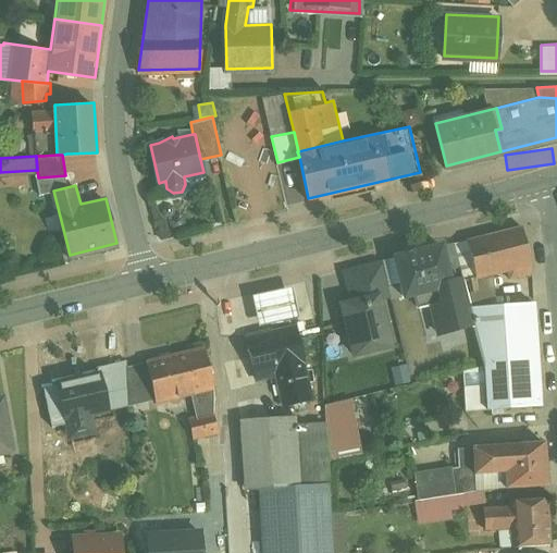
[(522,224),(466,238),(475,277),(508,269),(510,278),(531,272),(530,263),(531,263),(522,224)]
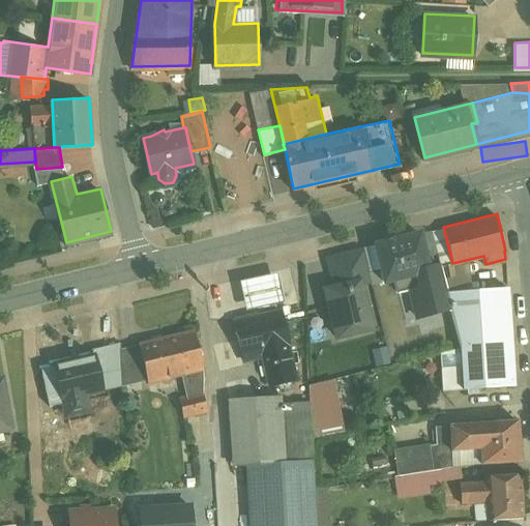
[(419,232),(377,242),(386,280),(395,276),(429,267),(419,232)]
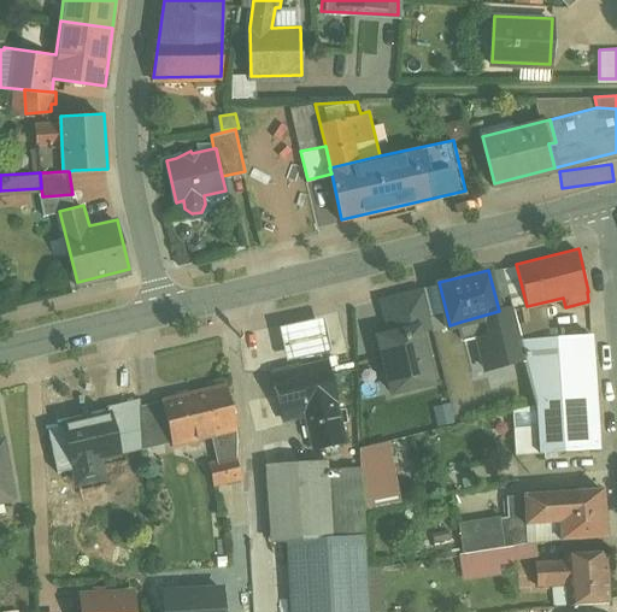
[(423,287),(372,299),(382,337),(381,337),(393,388),(432,380),(419,329),(433,327),(423,287)]
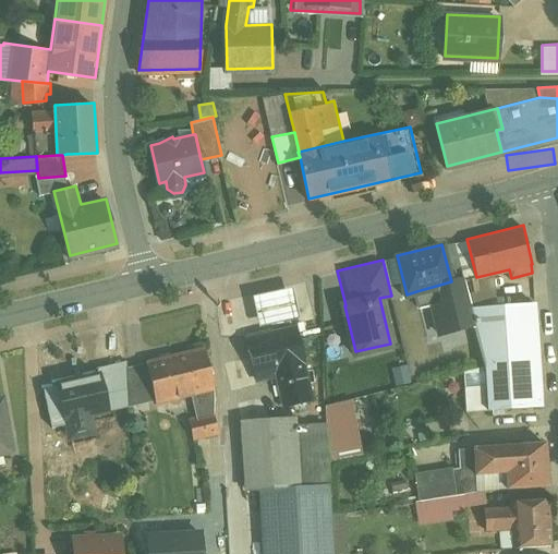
[(464,278),(451,281),(416,291),(420,306),(434,303),(440,330),(475,322),(471,305),(464,278)]
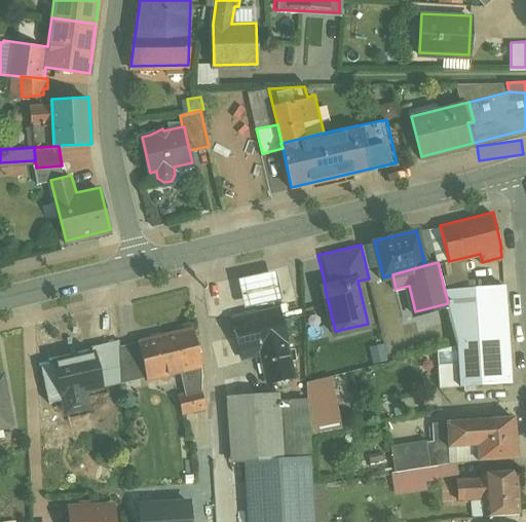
[(275,268),(237,276),(243,306),(283,298),(275,268)]
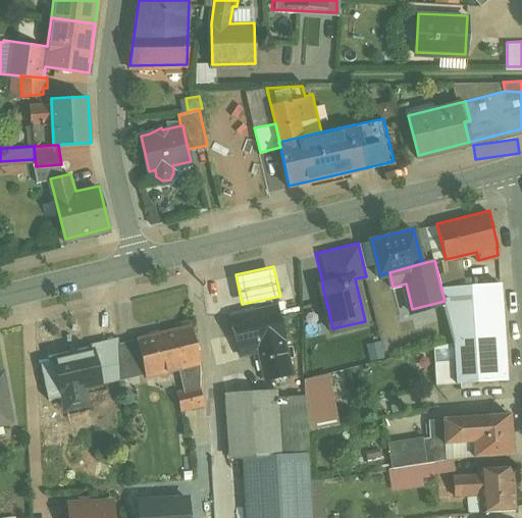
[(501,281),(440,286),(445,301),(455,341),(461,340),(505,337),(501,281)]
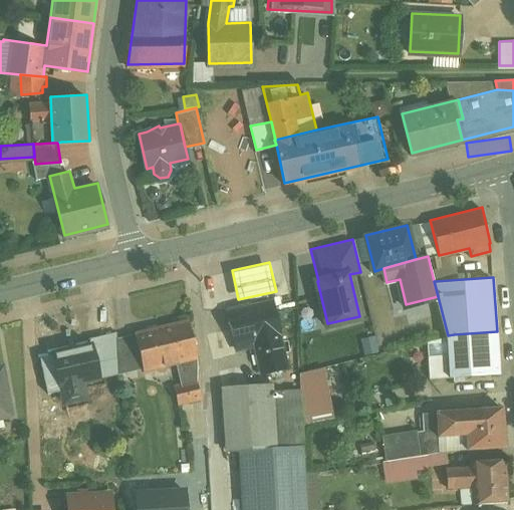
[(273,294),(224,307),(235,351),(253,346),(259,373),(288,366),(280,333),(283,332),(273,294)]
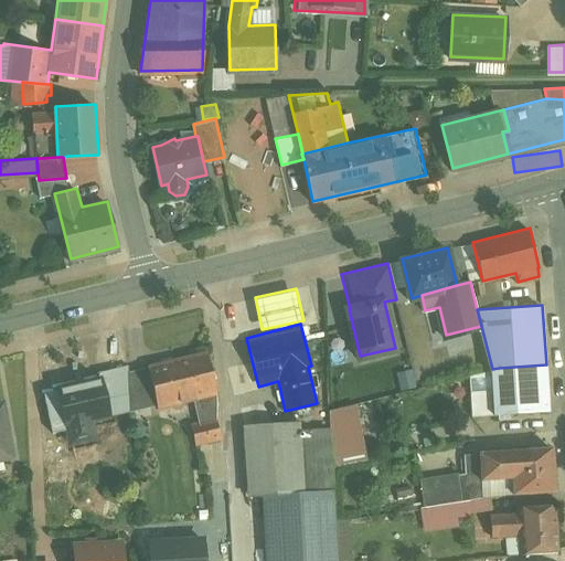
[(206,351),(148,366),(148,368),(157,403),(158,405),(216,391),(206,351)]
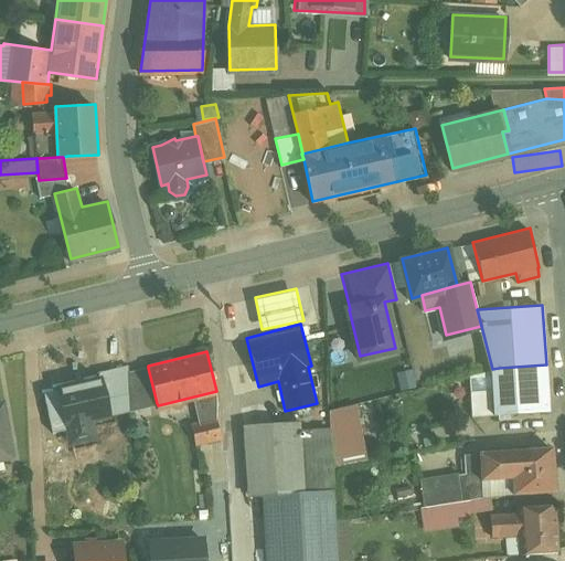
[(546,364),(499,368),(492,369),(492,389),(494,413),(548,410),(546,364)]
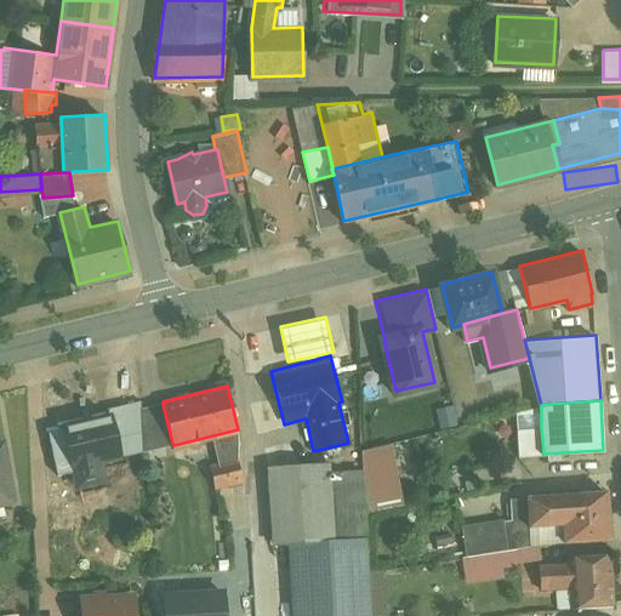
[(163,404),(142,409),(144,451),(172,443),(163,404)]
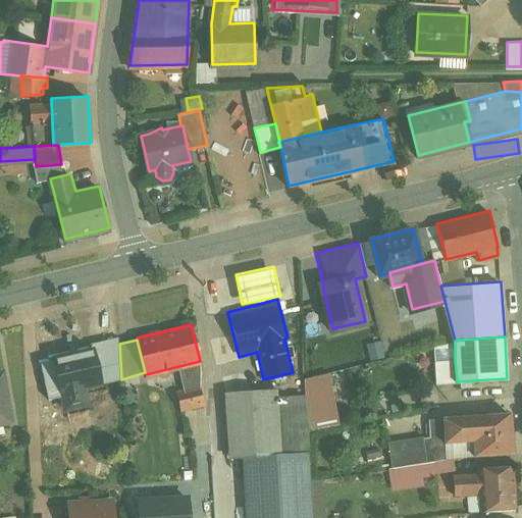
[(95,349),(54,359),(62,395),(103,384),(95,349)]
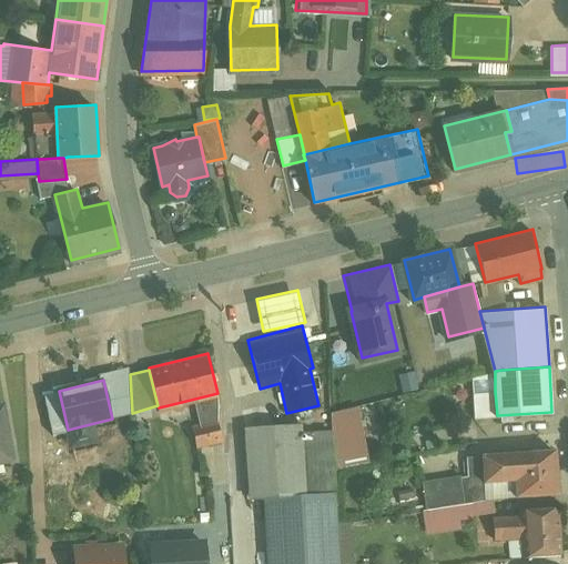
[(495,391),(474,392),(475,418),(497,415),(495,391)]
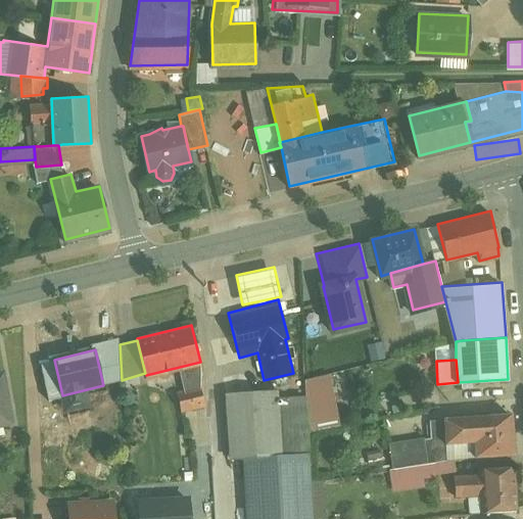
[(2,372),(0,372),(0,434),(3,434),(2,423),(11,422),(2,372)]
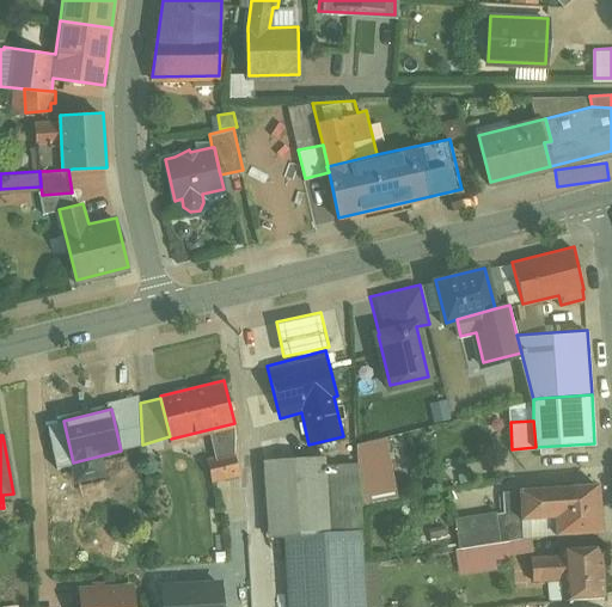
[(366,606),(359,460),(323,463),(322,457),(268,460),(273,533),(286,532),(288,606),(366,606)]
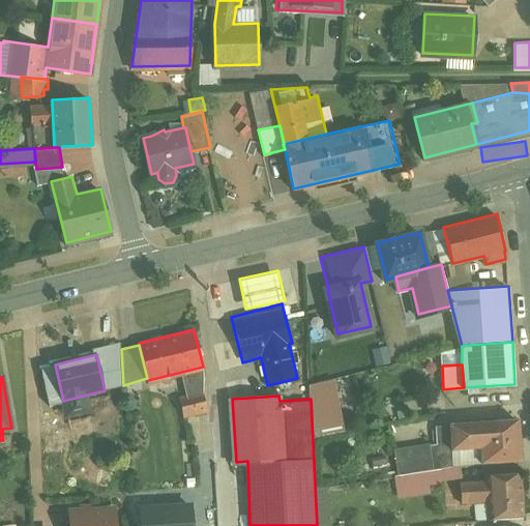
[(519,419),(480,422),(480,424),(467,425),(468,442),(481,441),(483,461),(521,459),(519,419)]
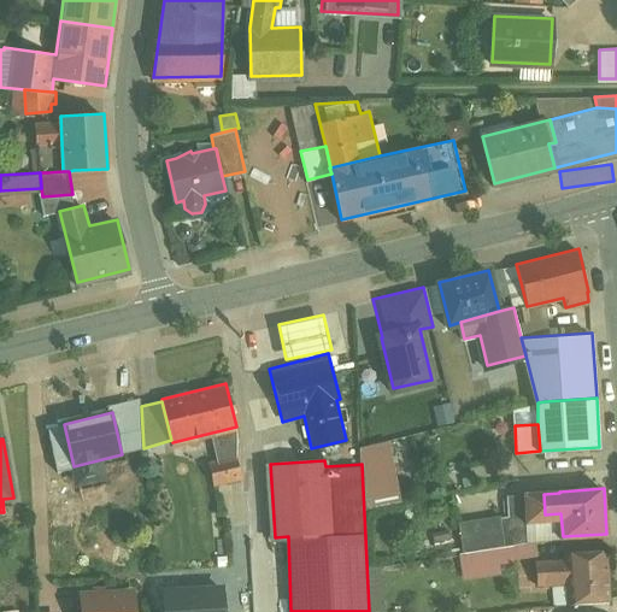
[(544,494),(507,496),(509,515),(528,522),(545,521),(545,515),(544,494)]
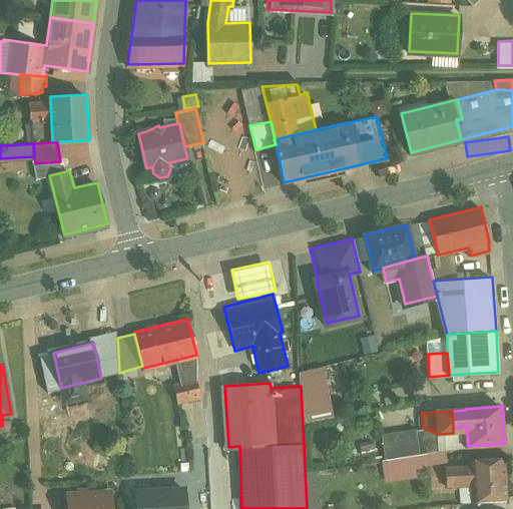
[(439,434),(423,428),(381,435),(385,459),(423,453),(439,450),(441,450),(439,434)]
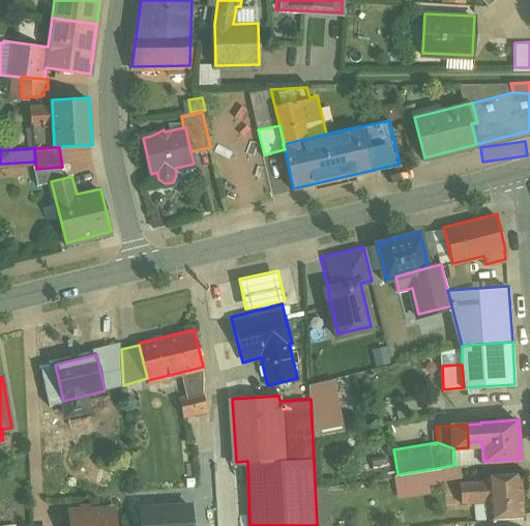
[(453,465),(437,468),(438,477),(454,474),(453,465)]
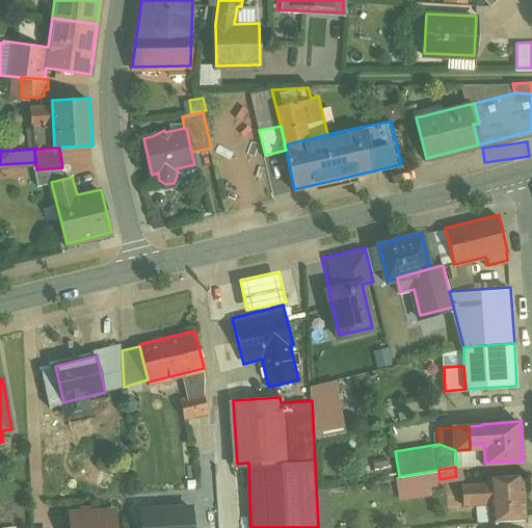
[(524,474),(488,476),(488,482),(463,484),(464,504),(489,502),(490,520),(527,518),(524,474)]
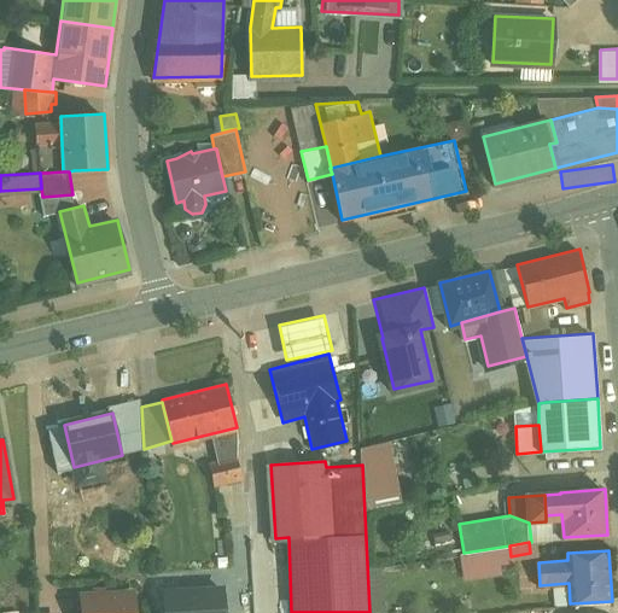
[(223,612),(222,583),(158,585),(159,612),(223,612)]
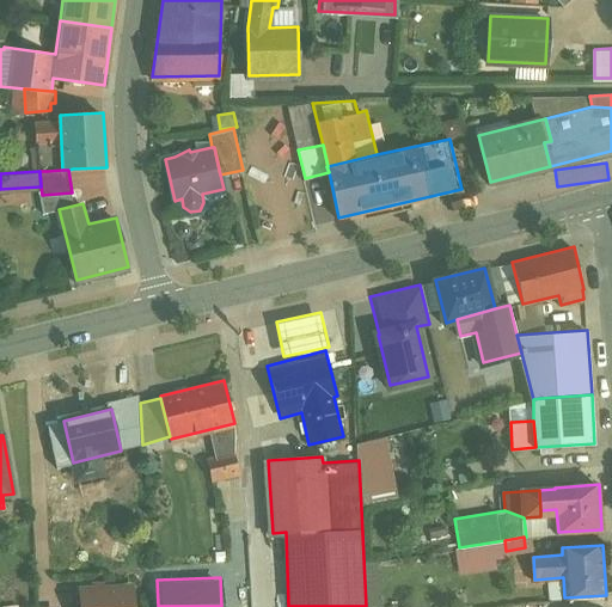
[(132,606),(132,586),(81,589),(83,606),(132,606)]
